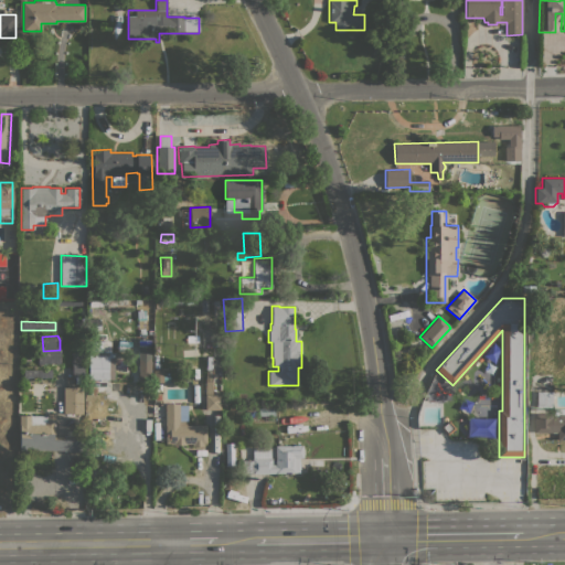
[(114,354),(114,380),(88,380),(88,358),(87,358),(87,351),(88,351),(88,341),(110,341),(110,354),(114,354)]
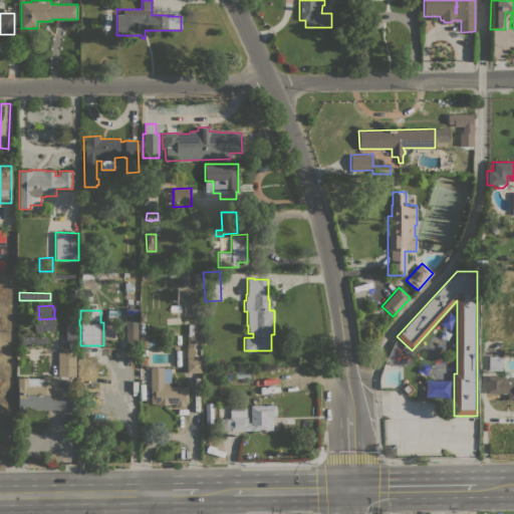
[(137,345),(125,346),(125,314),(126,314),(126,311),(133,311),(133,314),(137,314),(137,345)]
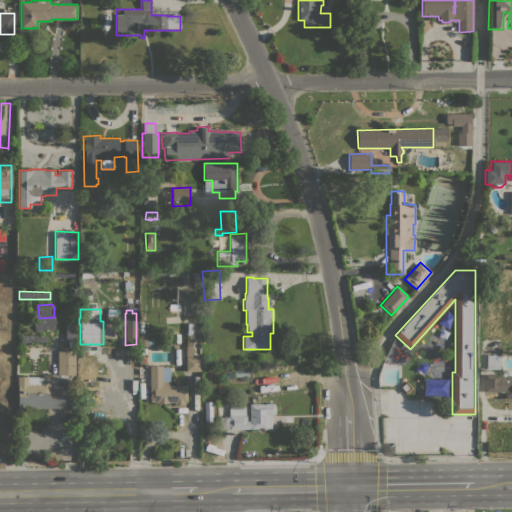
[(76,340),(73,341),(73,347),(68,348),(68,341),(65,341),(64,321),(75,320),(76,340)]
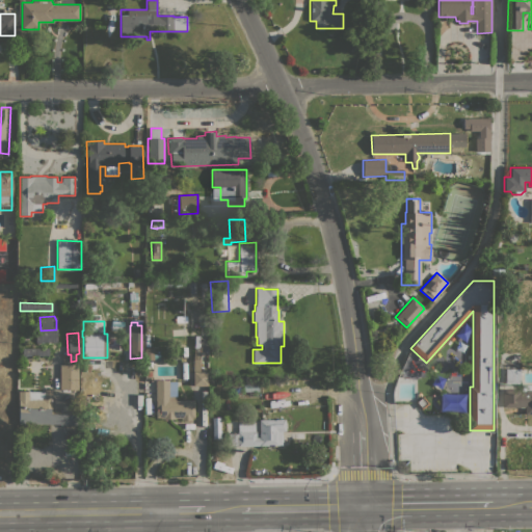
[(207,386),(193,386),(192,378),(189,378),(189,372),(192,372),(192,349),(194,349),(194,336),(200,336),(200,349),(200,358),(198,358),(198,371),(207,371),(207,386)]
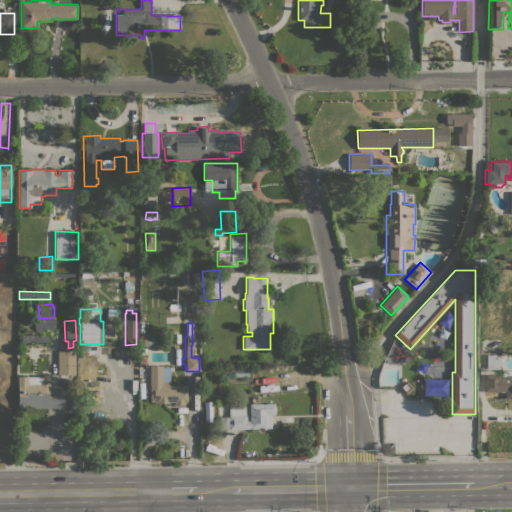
[(139,335),(148,335),(148,337),(153,336),(154,347),(139,347),(139,335)]
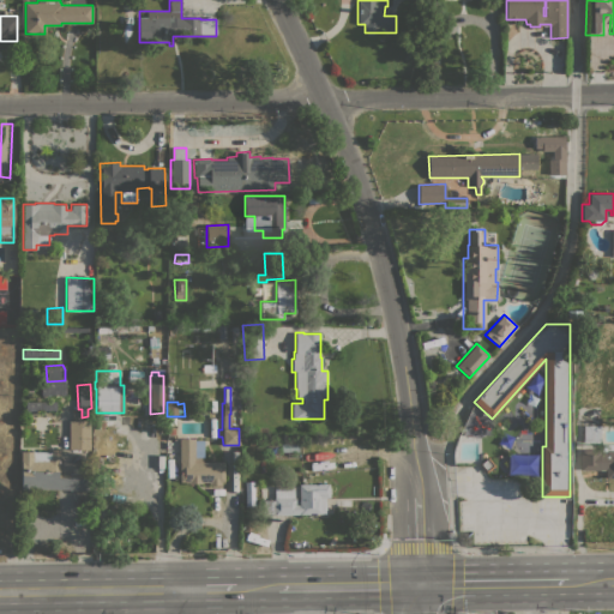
[(90,450),(68,450),(68,420),(90,420),(90,450)]
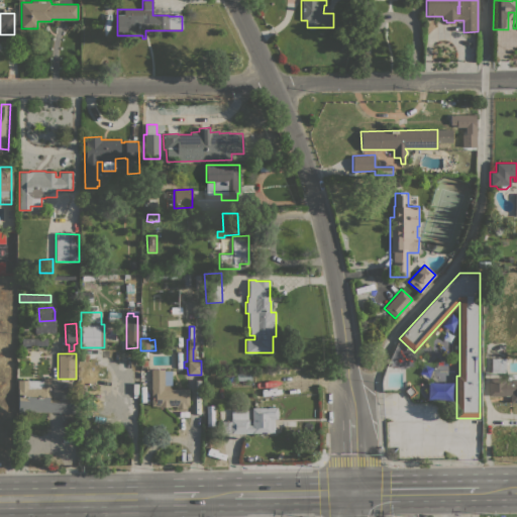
[(505,373),(491,373),(491,358),(505,357),(505,373)]
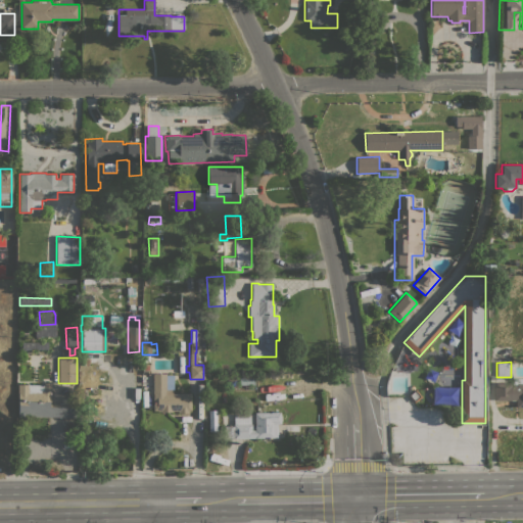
[(191,393),(191,410),(188,410),(188,413),(178,413),(178,411),(172,411),(172,412),(157,412),(157,411),(153,411),(152,374),(165,374),(165,375),(174,375),(174,389),(171,389),(173,392),(173,393),(191,393)]
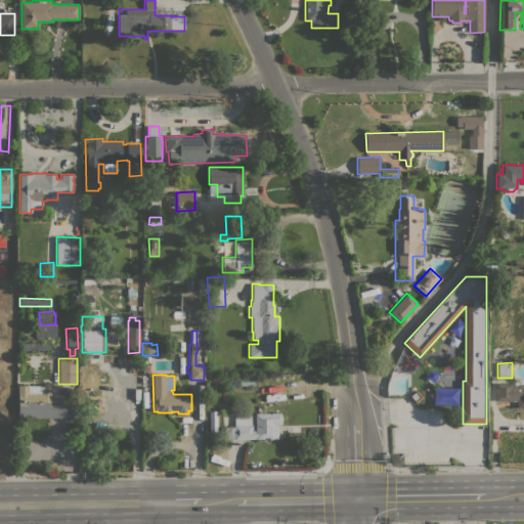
[(239,378),(254,378),(255,385),(239,386),(239,378)]
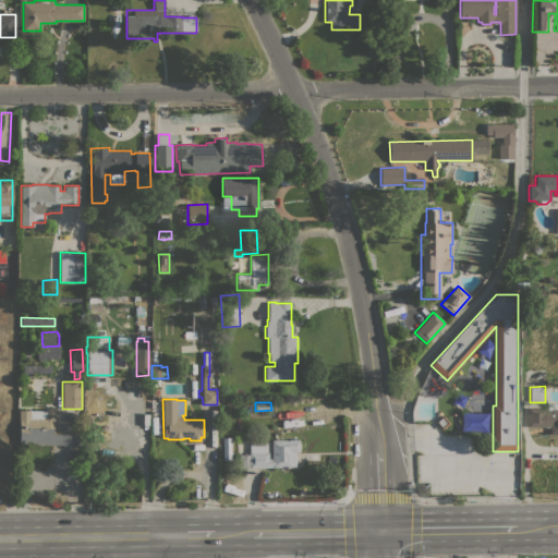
[(557,435),(550,435),(550,426),(546,426),(546,427),(526,427),(526,408),(545,408),(545,404),(552,404),(552,403),(557,403),(557,435)]
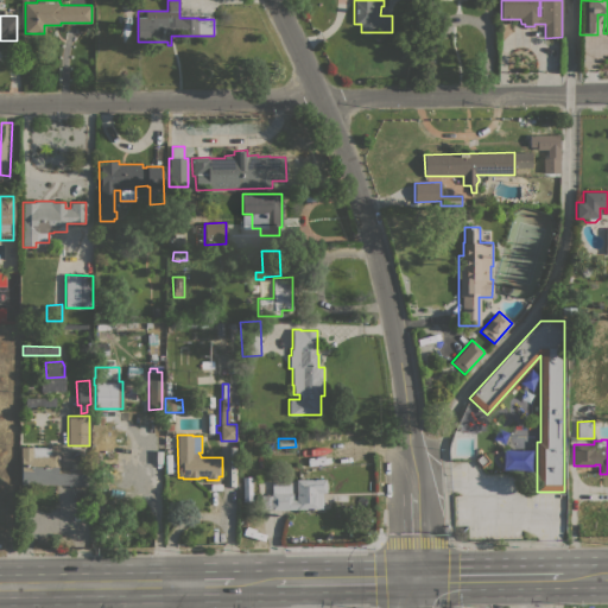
[(276,450),(266,450),(265,441),(276,441),(276,450)]
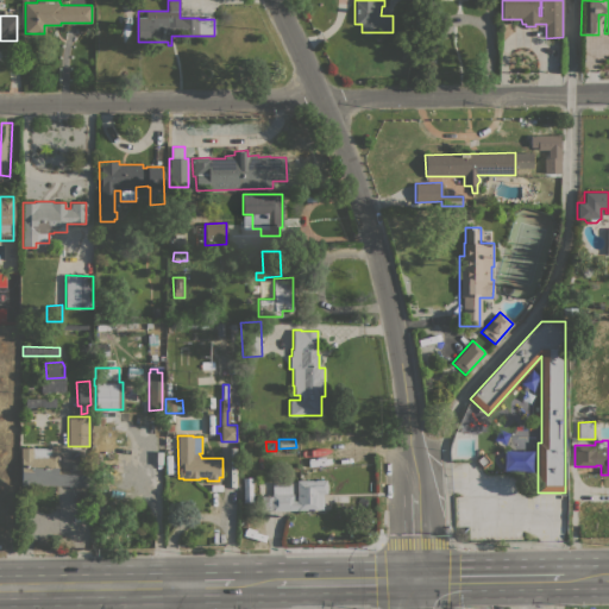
[(50,447),(50,445),(58,445),(58,454),(61,454),(61,459),(58,459),(58,470),(88,470),(88,487),(69,487),(69,485),(22,485),(22,458),(20,458),(20,447),(50,447)]
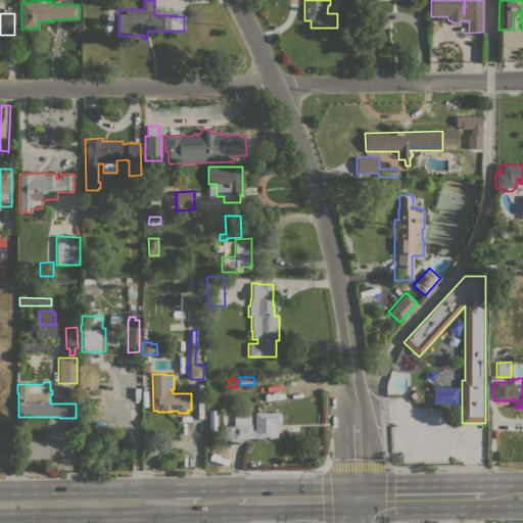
[(421,396),(414,402),(408,394),(415,388),(421,396)]
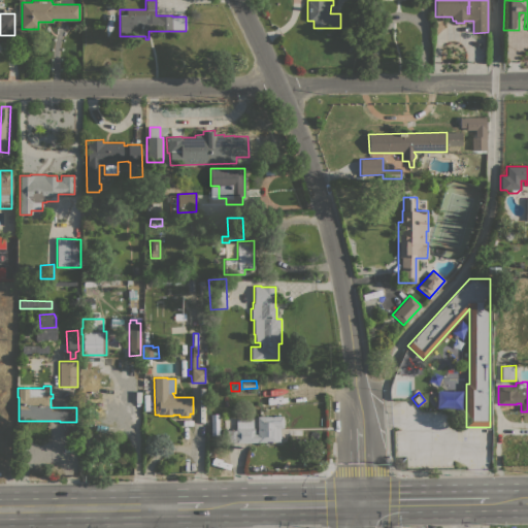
[(153,409),(153,394),(142,395),(143,409),(153,409)]
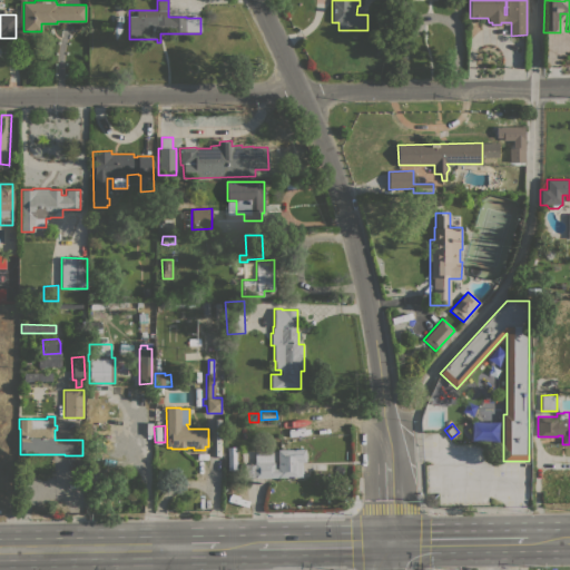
[(305,449),(305,462),(302,462),(302,477),(254,478),(254,477),(243,477),(242,464),(254,463),(254,462),(255,462),(255,452),(273,452),(273,462),(274,462),(274,469),(277,468),(277,450),(305,449)]
